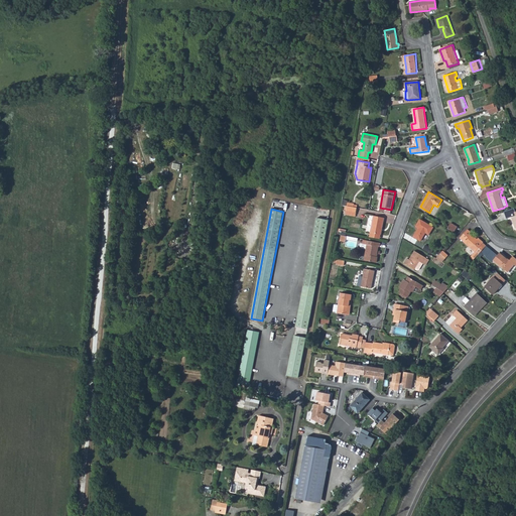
[(373,216),(370,232),(371,232),(380,234),(381,234),(384,218),(373,216)]
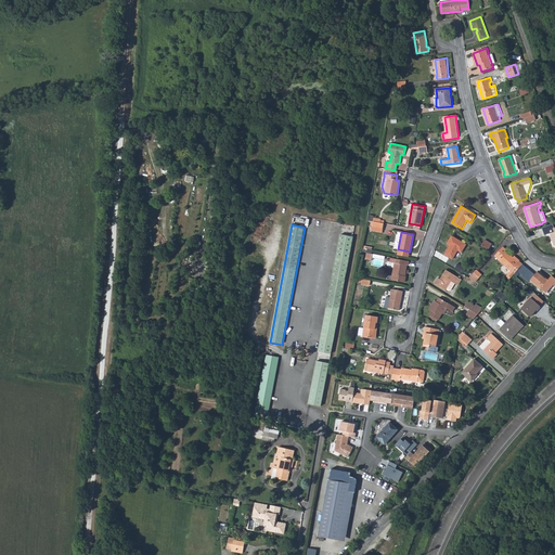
[(339,235),(319,351),(332,353),(352,237),(339,235)]
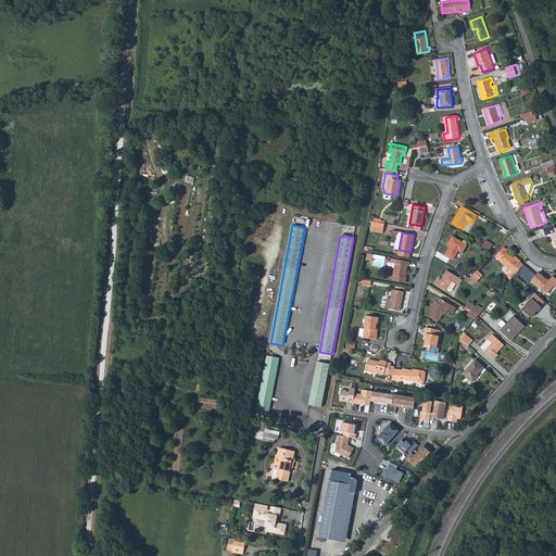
[(451,245),(446,255),(454,260),(459,251),(463,253),(467,244),(453,236),(449,244),(451,245)]
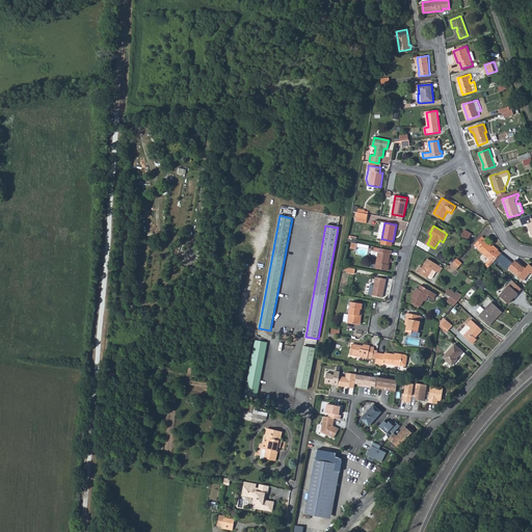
[(466,230),(461,235),(469,240),(472,234),(466,230)]
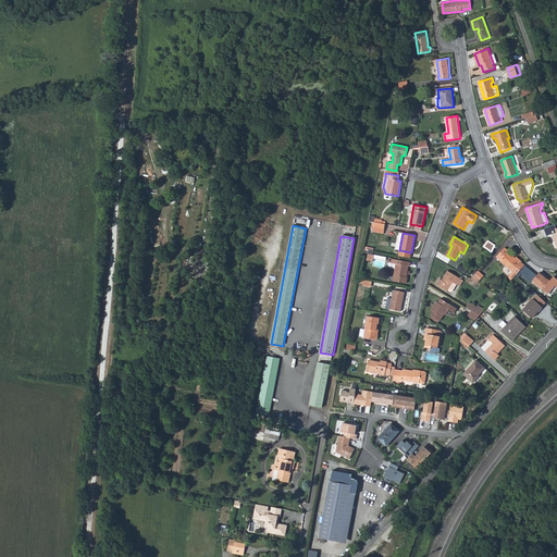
[(497,256),(504,247),(502,245),(494,252),(497,256)]
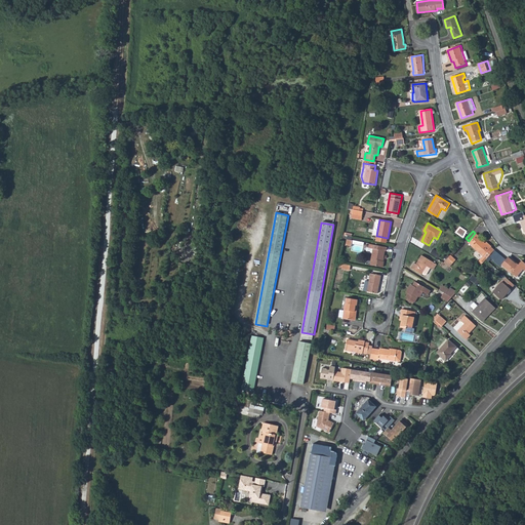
[(476,234),(469,242),(484,256),(479,261),(482,265),(494,250),(491,247),(491,246),(487,242),(486,243),(476,234)]
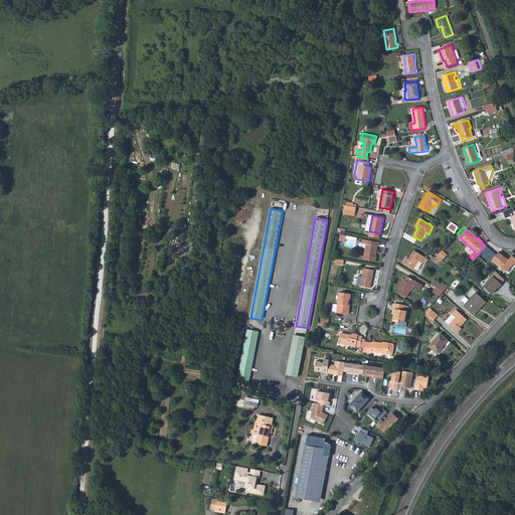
[(359,242),(359,246),(360,248),(366,249),(364,260),(375,262),(376,255),(375,255),(375,252),(377,252),(378,242),(362,239),(361,242),(359,242)]
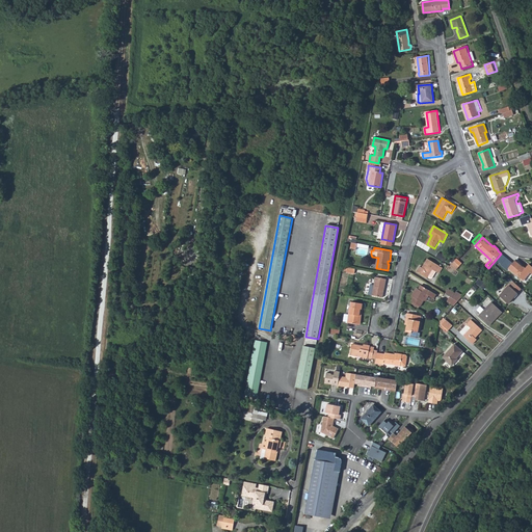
[(436,257),(445,261),(447,257),(439,251),(436,257)]
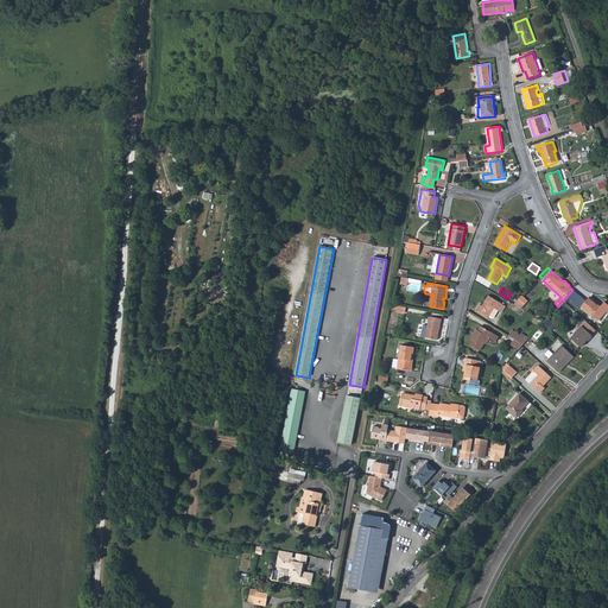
[(495,317),(500,310),(504,304),(489,296),(485,303),(486,304),(483,306),(481,305),(477,310),(488,317),(489,316),(493,318),(495,317)]
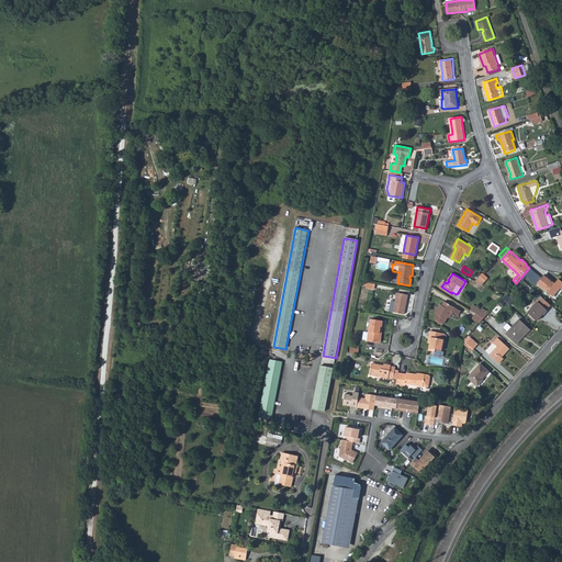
[(482,273),(478,279),(483,284),(489,279),(482,273)]
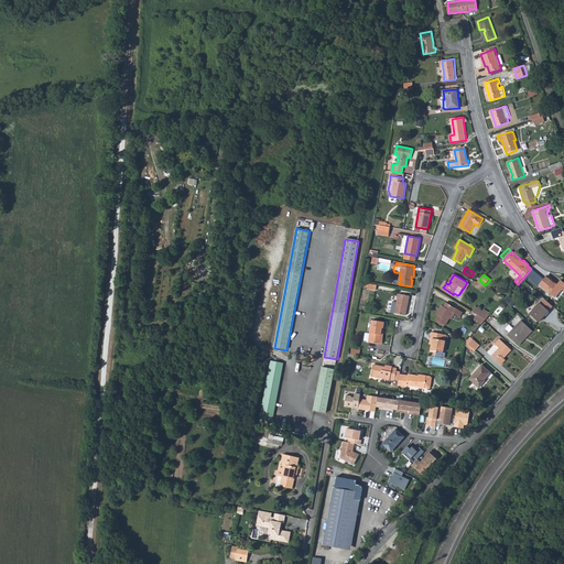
[(546,277),(539,284),(554,296),(562,289),(563,290),(563,282),(561,280),(556,285),(546,277)]
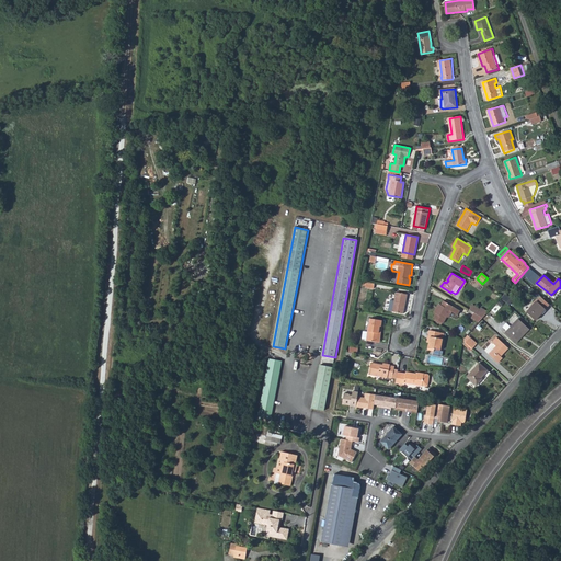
[(391,300),(389,311),(404,313),(408,294),(397,293),(396,300),(391,300)]
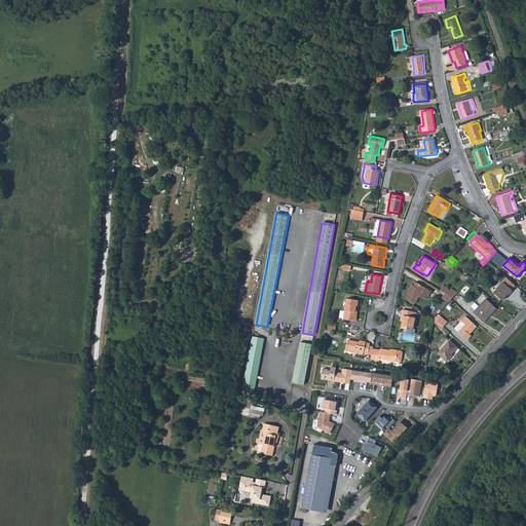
[(479,285),(482,279),(473,274),(470,280),(479,285)]
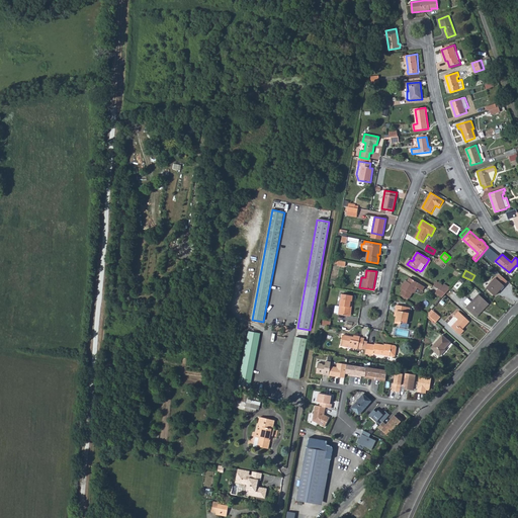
[(500,274),(487,288),(495,295),(504,285),(505,285),(508,282),(500,274)]
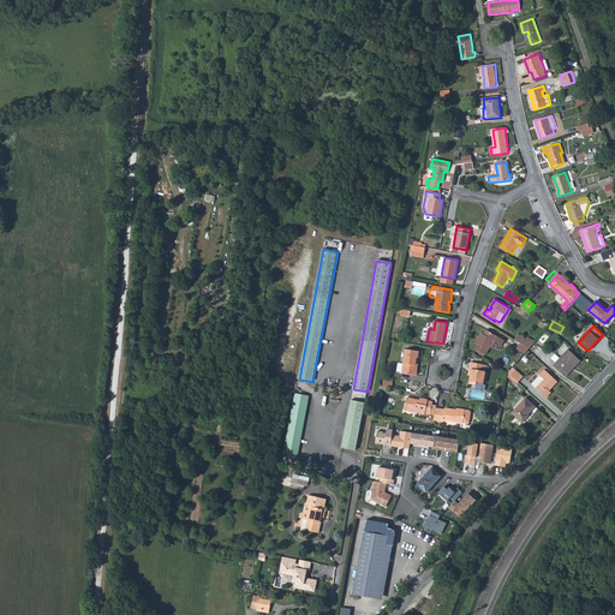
[(476,347),(478,348),(487,354),(491,347),(495,341),(497,341),(502,345),(505,340),(487,329),(484,334),(482,333),(476,342),(478,344),(476,347)]
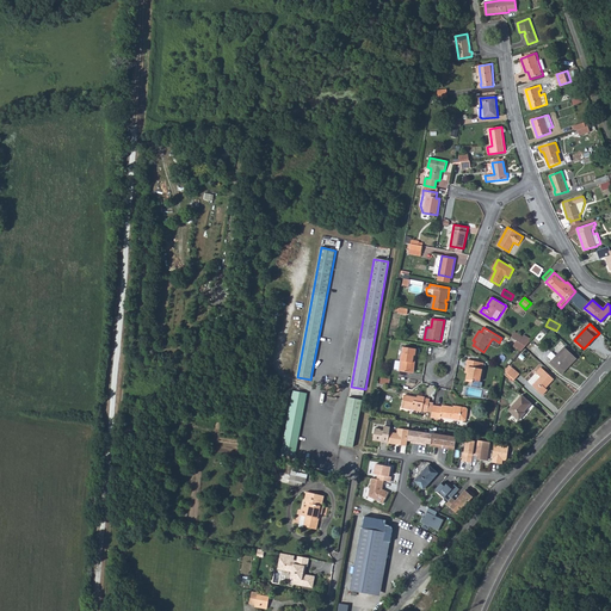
[(516,332),(512,337),(517,340),(520,343),(526,346),(531,340),(524,335),(523,337),(516,332)]
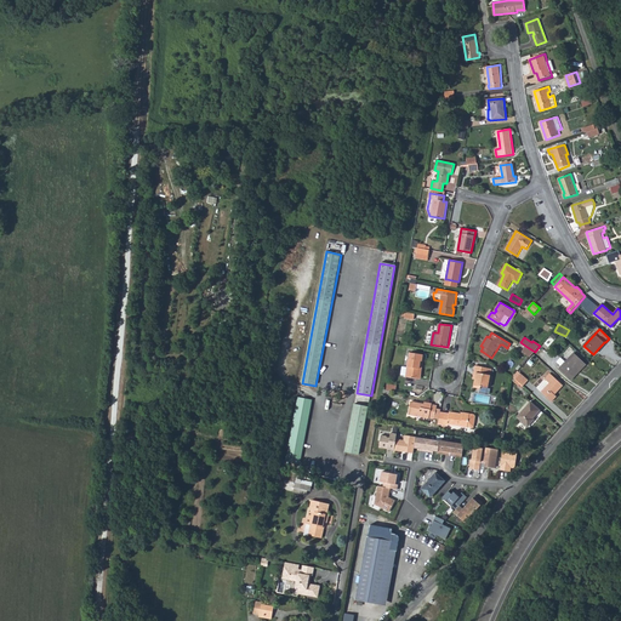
[(525,346),(522,352),(530,355),(534,353),(535,352),(529,348),(525,346)]
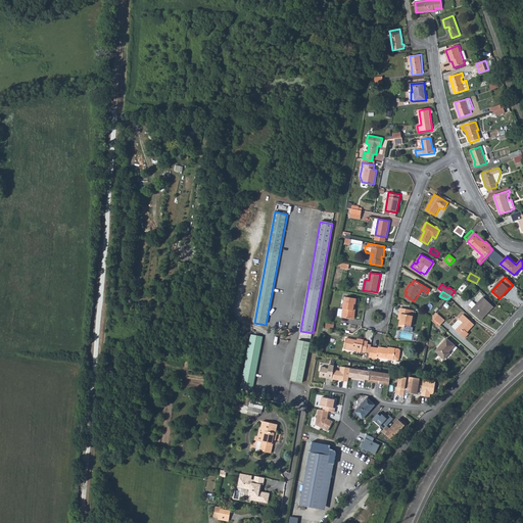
[(342,317),(352,319),(354,304),(357,304),(358,298),(345,296),(342,317)]
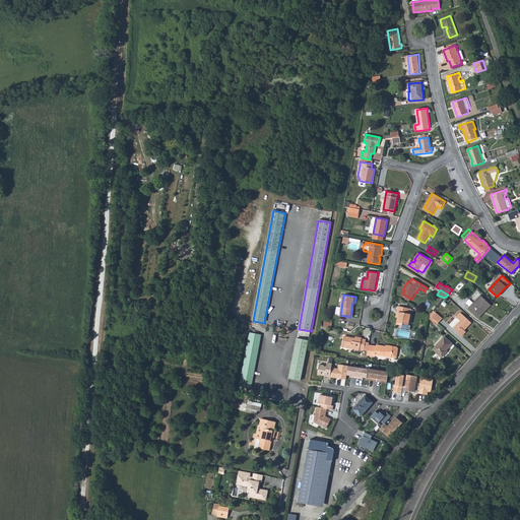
[(482,313),(480,311),(489,303),(480,296),(467,308),(478,318),(482,313)]
